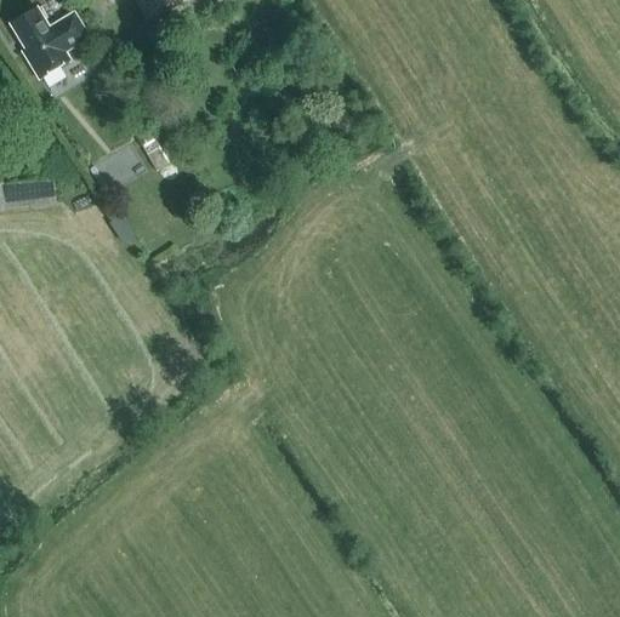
[(138,0),(149,17),(177,0),(138,0)]
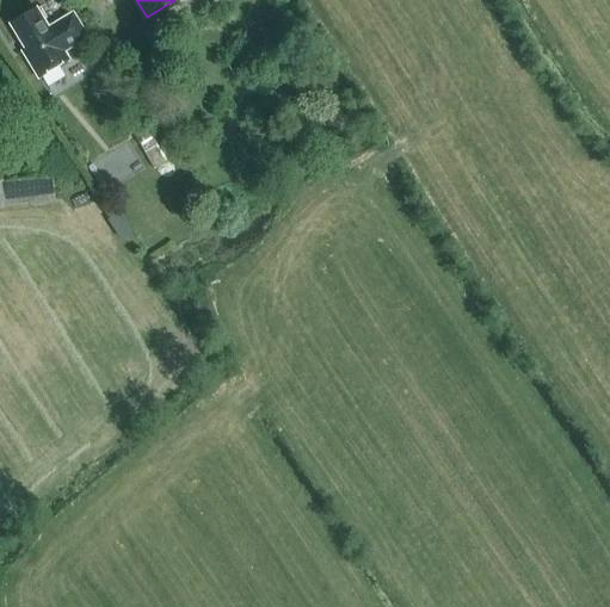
[(22,49),(39,75),(69,56),(65,49),(90,33),(74,10),(49,26),(36,5),(10,22),(25,47),(22,49)]
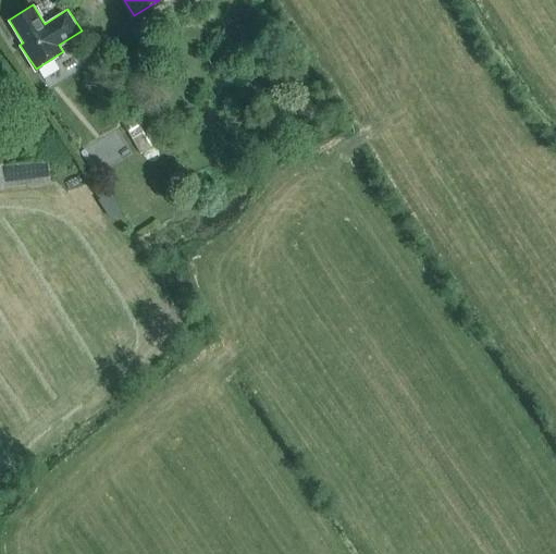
[(119,117),(125,131),(138,151),(151,145),(138,123),(131,110),(119,117)]
